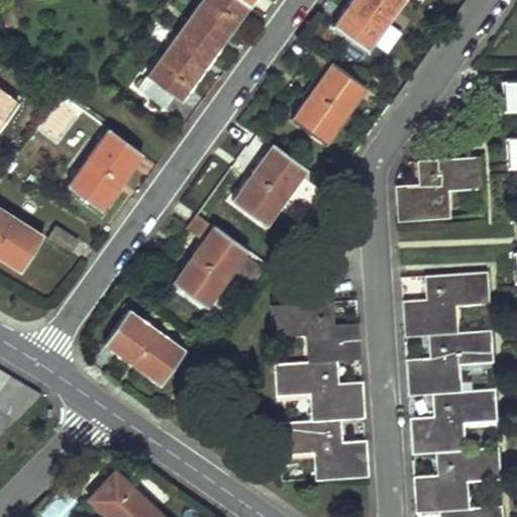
[(250,0),(197,0),(134,86),(161,106),(170,94),(178,99),(250,0)]
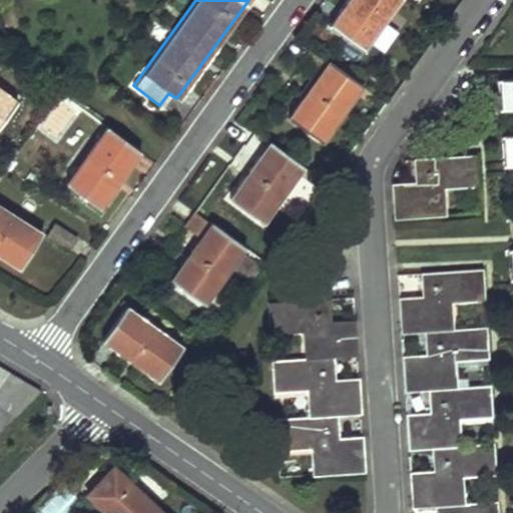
[(399,0),(347,0),(330,24),(365,48),(399,0)]
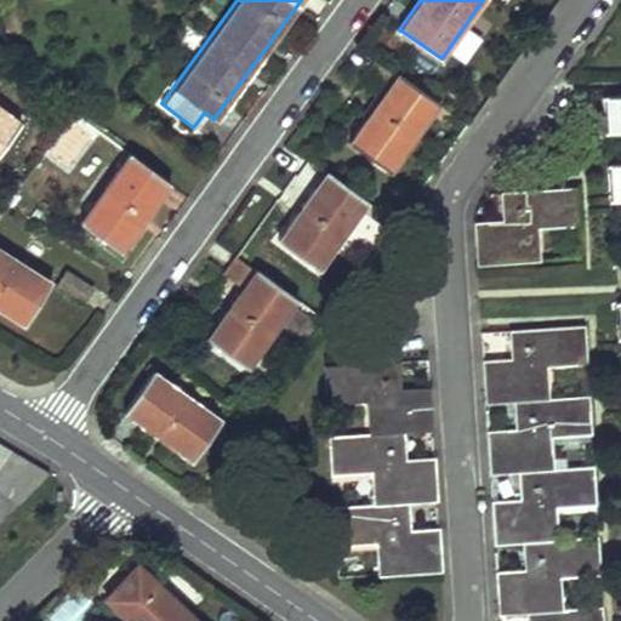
[(438,104),(396,74),(348,142),(391,172),(438,104)]
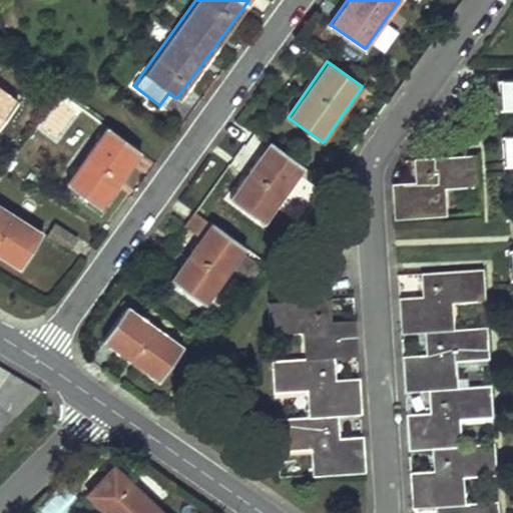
[(512,78),(498,79),(499,101),(512,100),(512,133),(501,134),(502,158),(512,157),(512,248),(508,248),(510,275),(512,274),(512,306),(512,323),(512,78)]
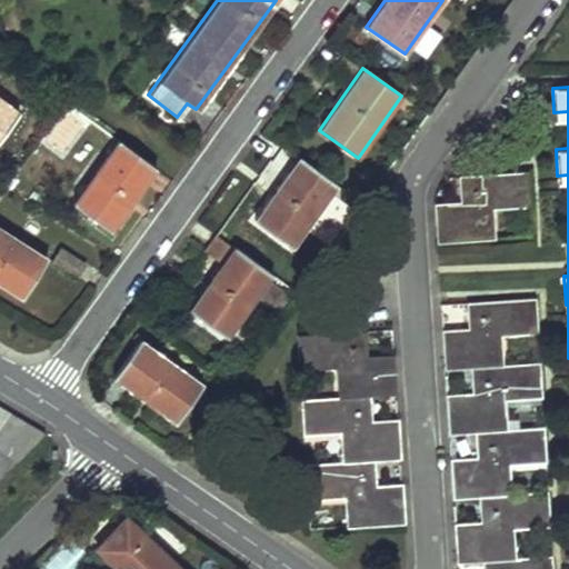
[(0,132),(17,110),(0,97),(0,132)]
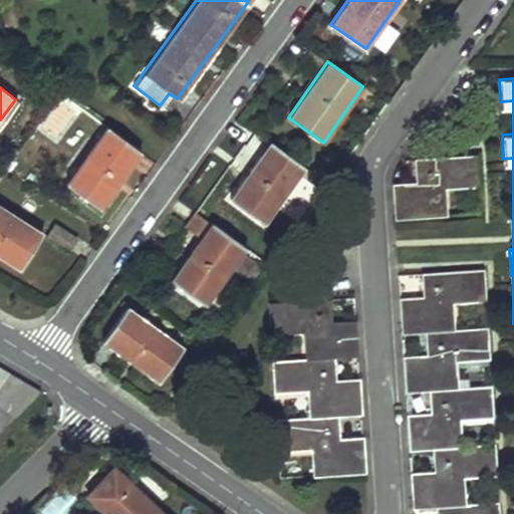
[(57,97),(38,132),(59,144),(78,108),(57,97)]
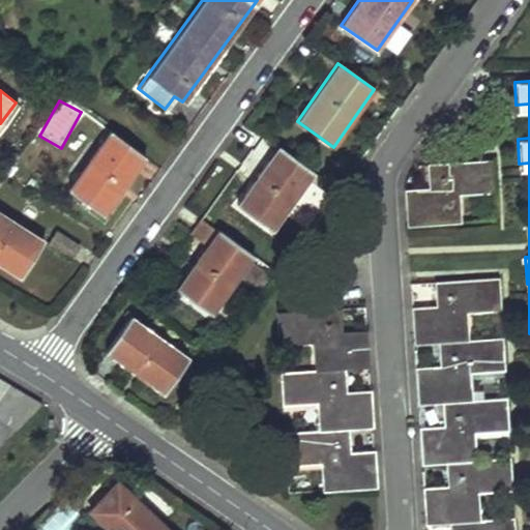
[(144,154),(110,130),(68,188),(104,213),(144,154)]
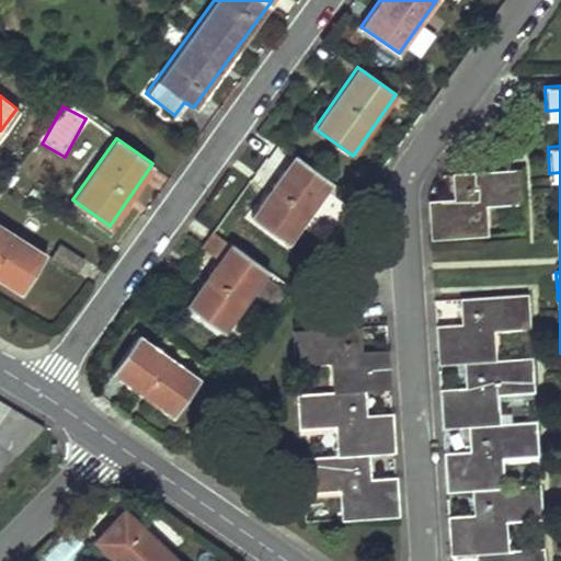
[(332,181),(295,155),(252,216),(289,242),(332,181)]
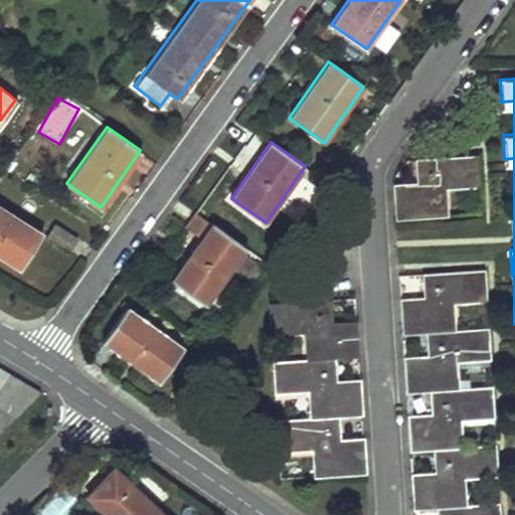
[(393,182),(395,220),(450,217),(449,192),(481,190),(480,158),(412,161),(413,181),(393,182)]
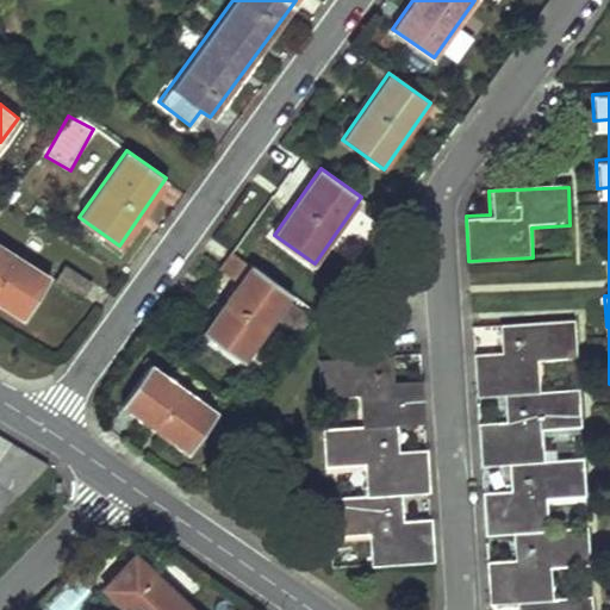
[(50,275),(0,242),(0,302),(23,317),(50,275)]
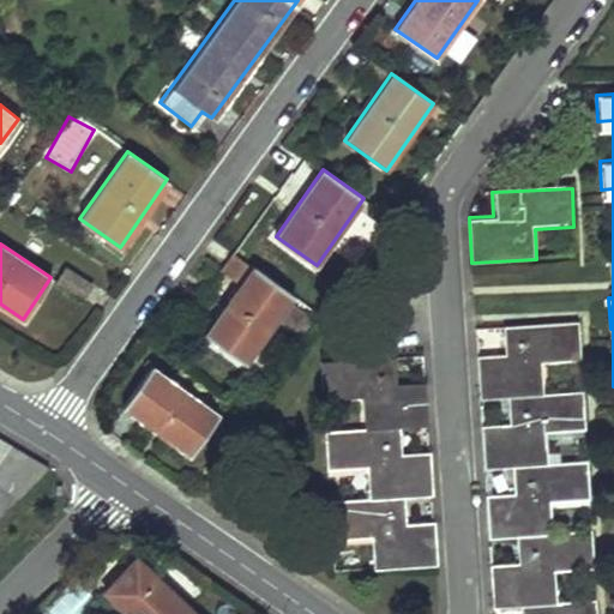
[(90,282),(65,266),(55,281),(80,298),(90,282)]
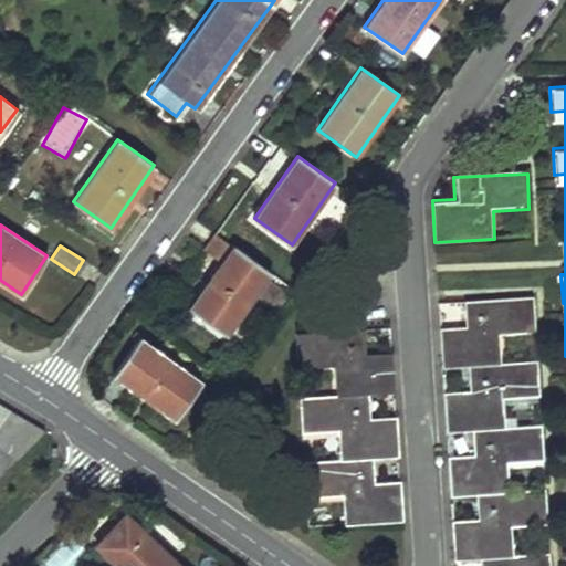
[(270,272),(233,245),(188,308),(224,335),(270,272)]
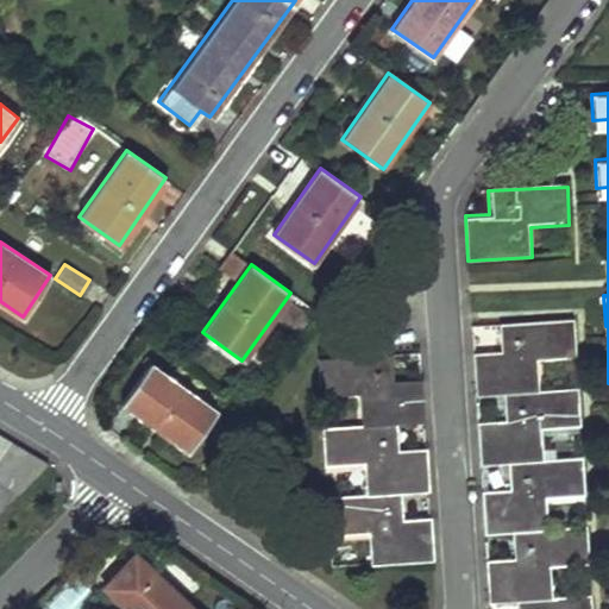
[(475,397),(502,395),(541,394),(540,363),(577,360),(576,322),(497,326),(498,351),(472,352),(475,397)]
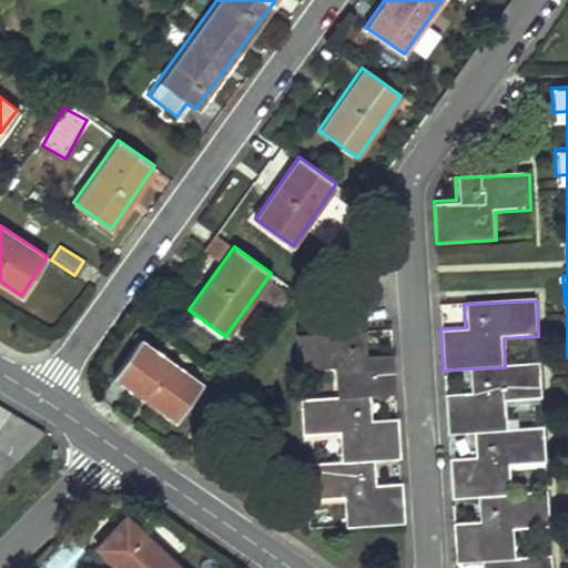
[(364,331),(294,336),(296,369),(328,368),(330,398),(368,396),(394,394),(391,354),(366,356),(364,331)]
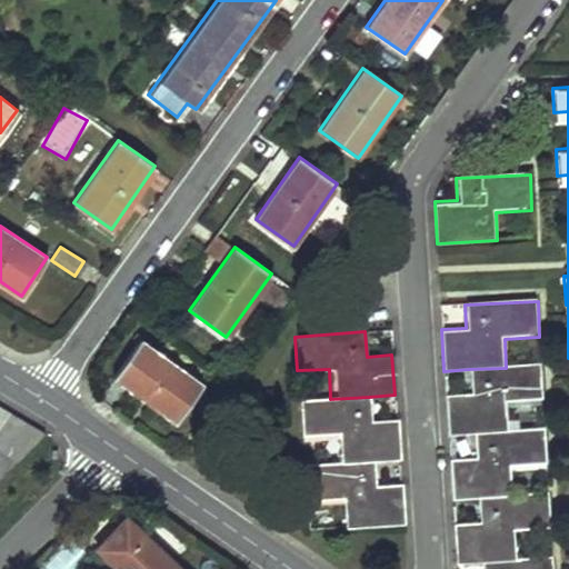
[(203,382),(139,338),(112,376),(177,420),(203,382)]
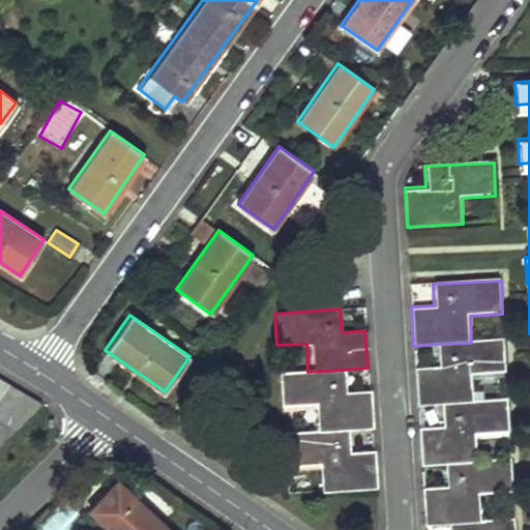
[(417,406),(440,405),(475,403),(474,382),(506,380),(504,341),(471,343),(437,344),(438,363),(415,364),(417,406)]
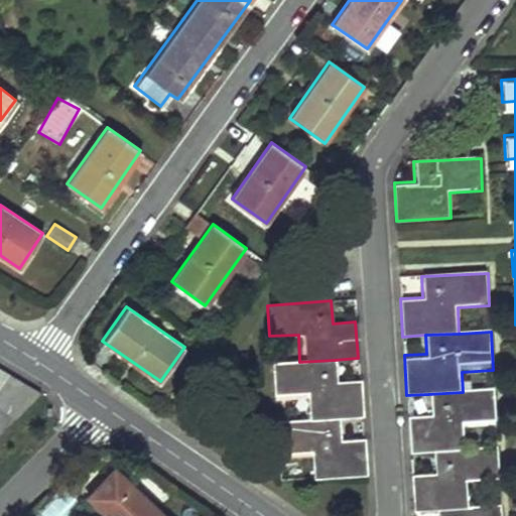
[(335,360),(299,362),(272,364),(274,394),(302,393),(304,420),(338,418),(362,416),(359,378),(336,379),(335,360)]
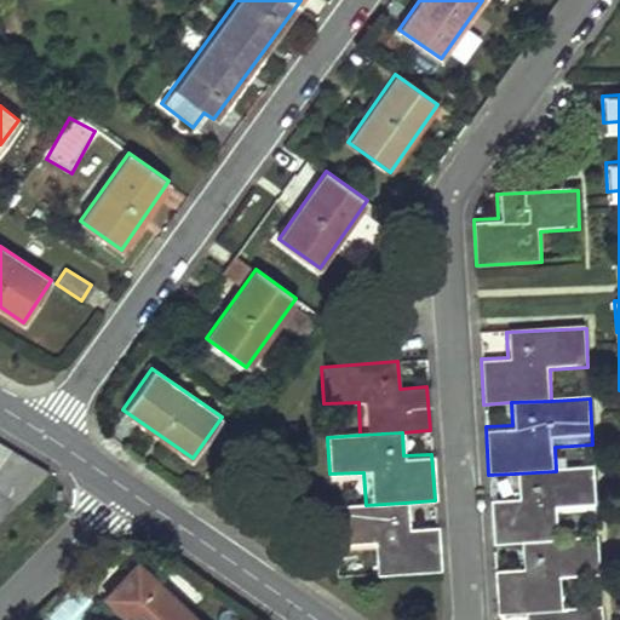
[(0,447),(0,523),(47,476),(0,447)]
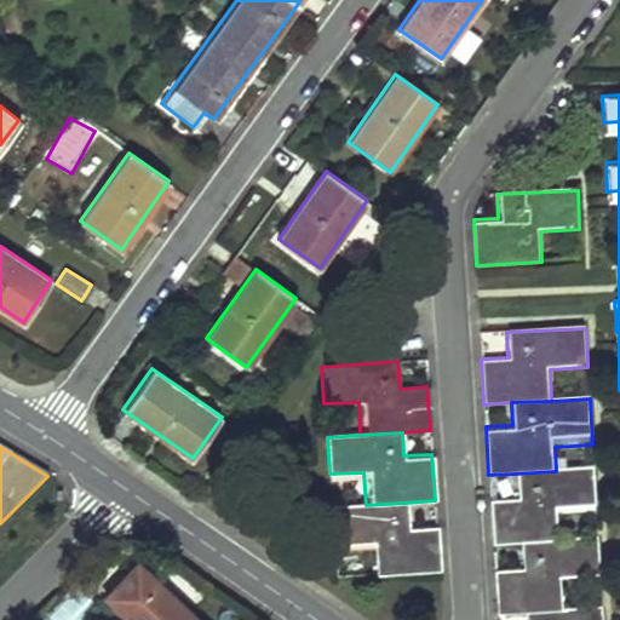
[(560,543),(558,512),(596,511),(593,469),(556,471),(515,474),(516,498),(489,500),(492,546),(518,545),(560,543)]
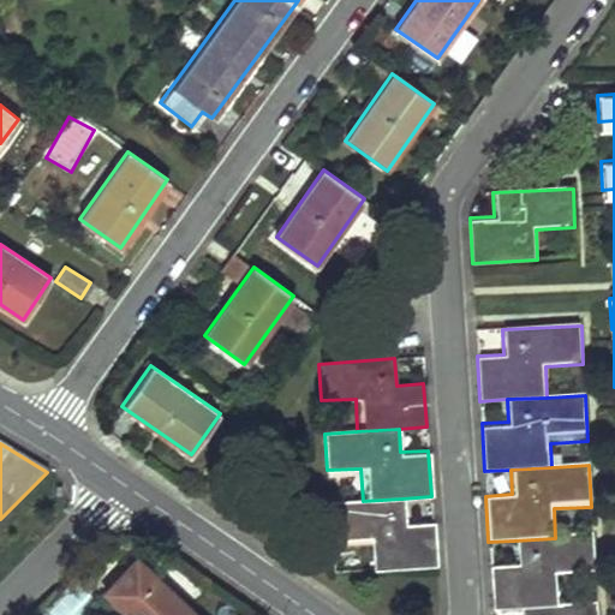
[(402,499),(363,501),(329,503),(332,539),(365,537),(368,569),(435,565),(433,517),(404,519),(402,499)]
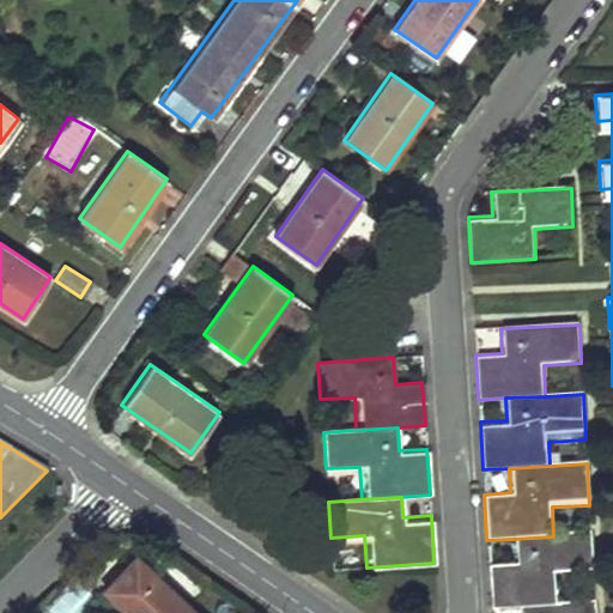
[(517,606),(558,604),(556,574),(593,571),(592,534),(553,536),(513,539),(515,562),(489,563),(491,607),(517,606)]
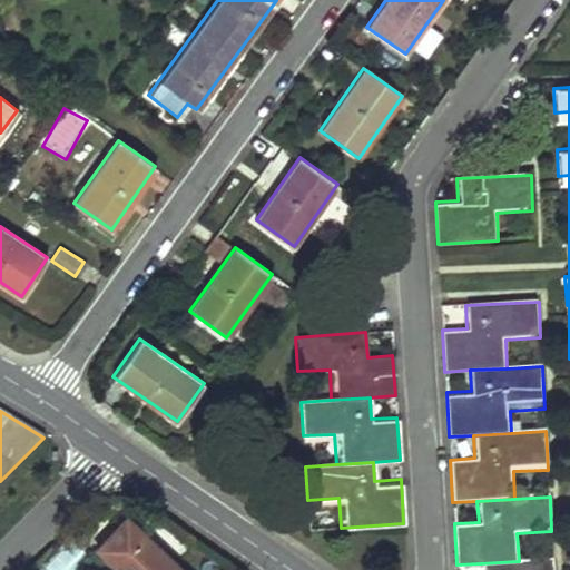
[(175,569),(126,522),(99,550),(119,569),(175,569)]
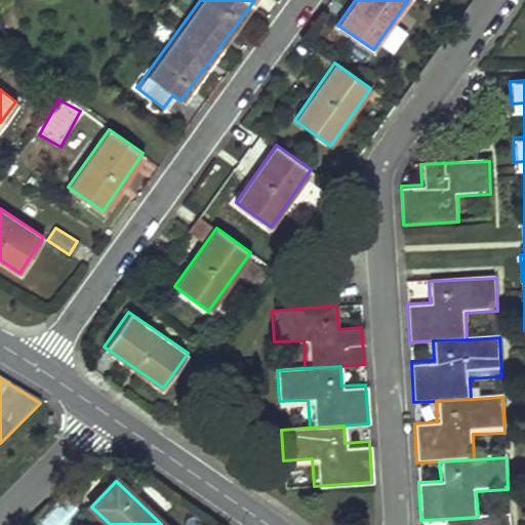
[(510,524),(510,516),(478,517),(443,519),(443,524),(510,524)]
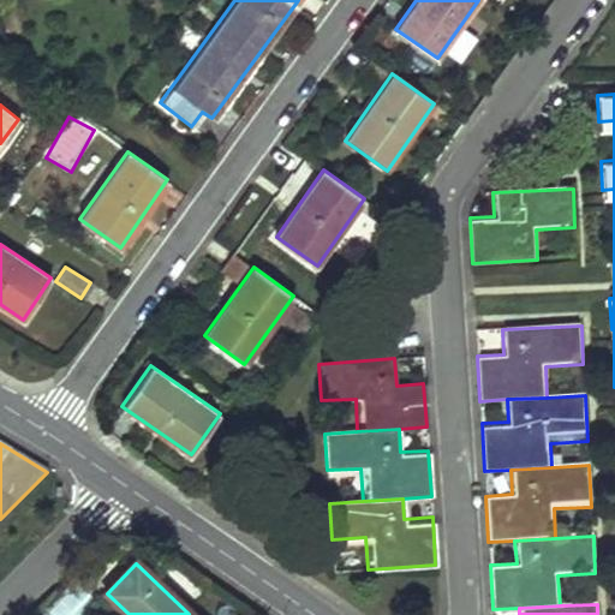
All buildings are outlined.
